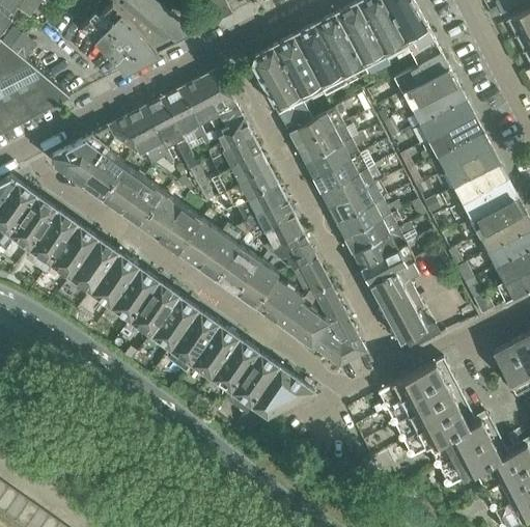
[(0,0),(0,9),(7,16),(15,6),(29,18),(40,3),(49,8),(52,4),(46,0),(0,0)]
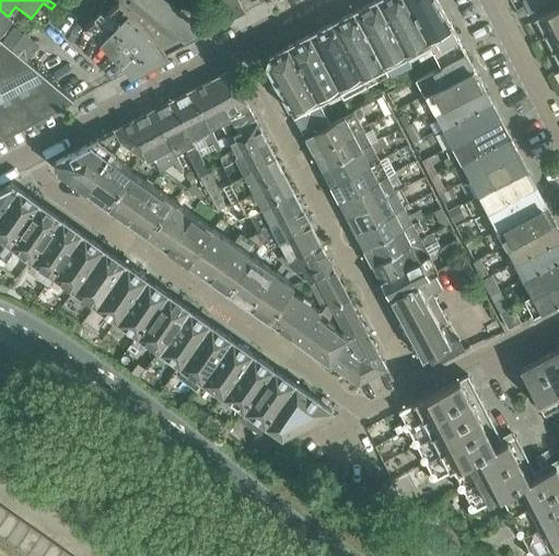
[(205,38),(159,0),(125,0),(119,7),(167,58),(205,38)]
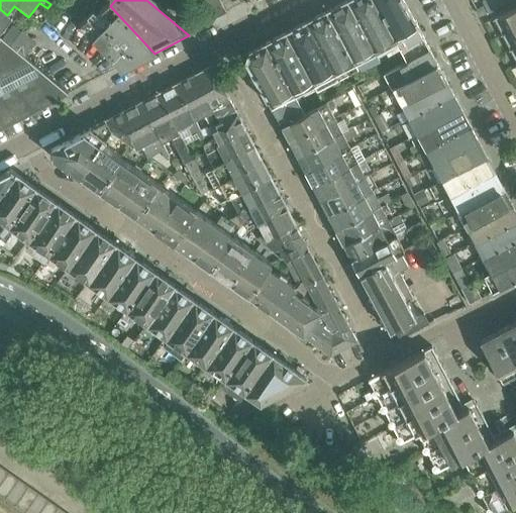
[(225,16),(216,0),(194,0),(208,25),(225,16)]
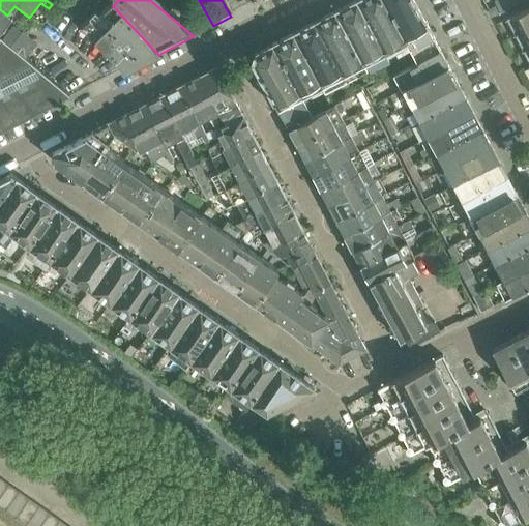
[(407,46),(381,0),(360,0),(356,2),(386,57),(407,46)]
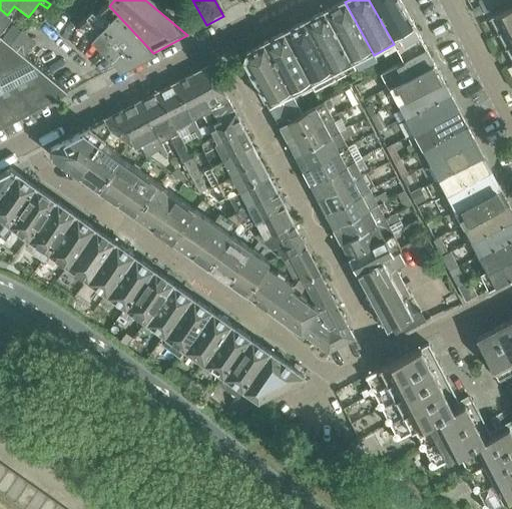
[(427,53),(399,0),(369,0),(394,44),(405,64),(427,53)]
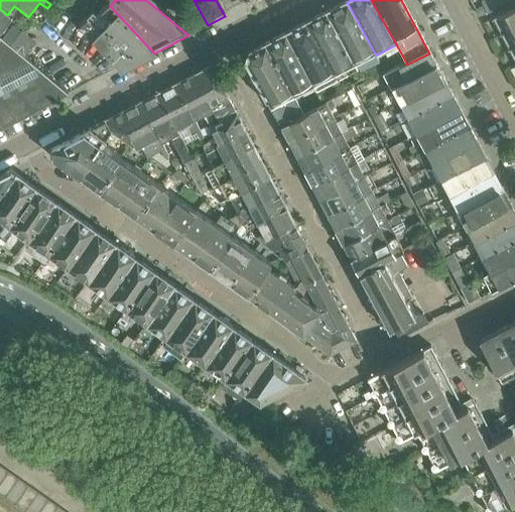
[(499,10),(494,0),(489,0),(482,4),(488,15),(499,10)]
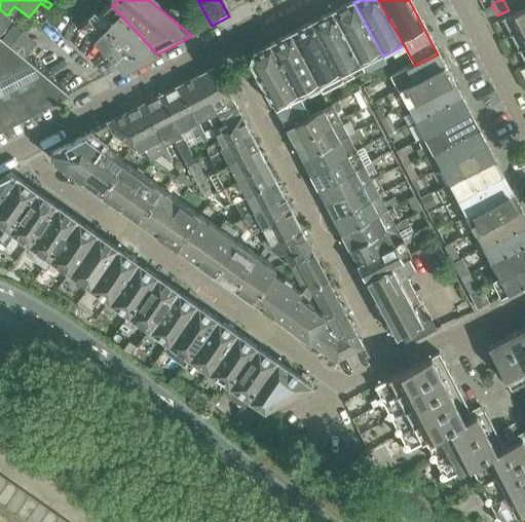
[(520,4),(517,0),(503,0),(509,10),(520,4)]
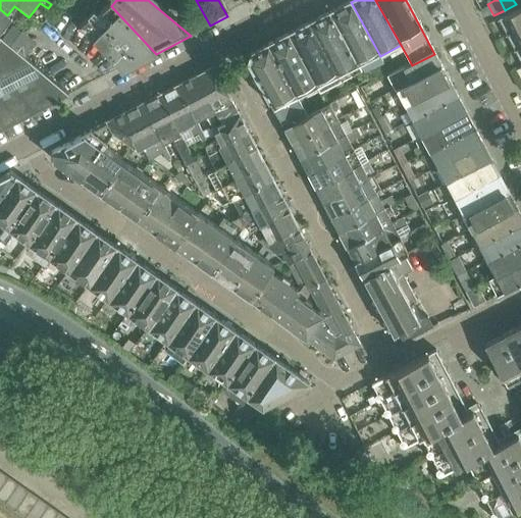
[(380,56),(351,2),(329,13),(360,66),(380,56)]
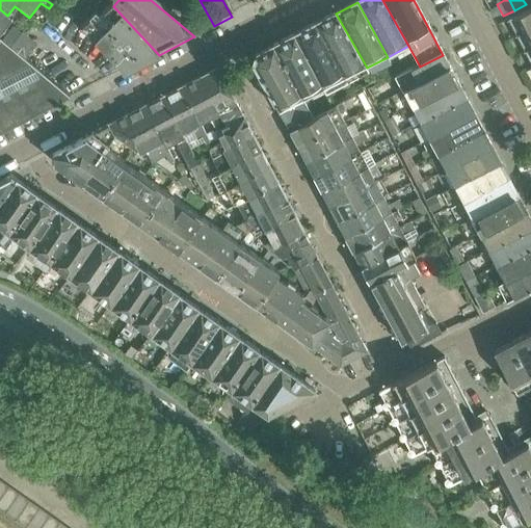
[(159,55),(113,6),(100,20),(95,16),(82,29),(125,72),(159,55)]
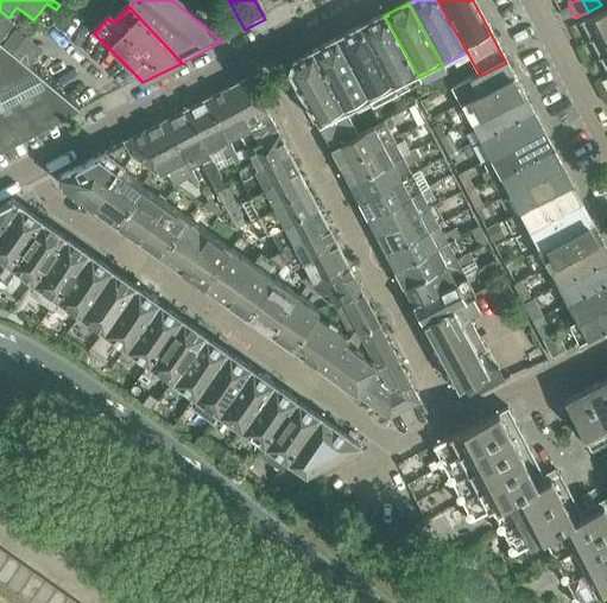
[(8,18),(0,11),(0,38),(13,21),(8,18)]
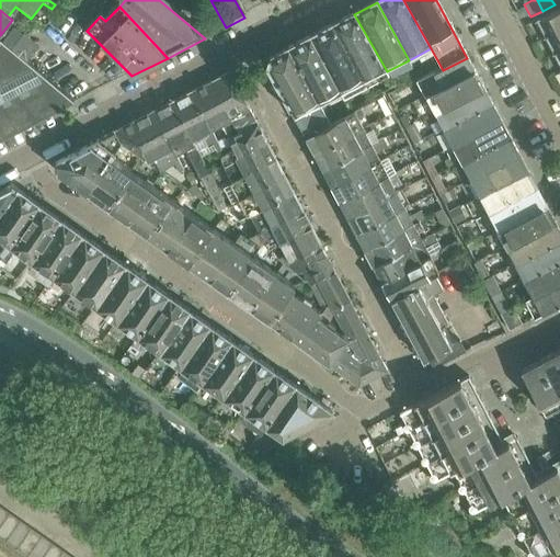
[(527,19),(524,12),(517,15),(521,22),(527,19)]
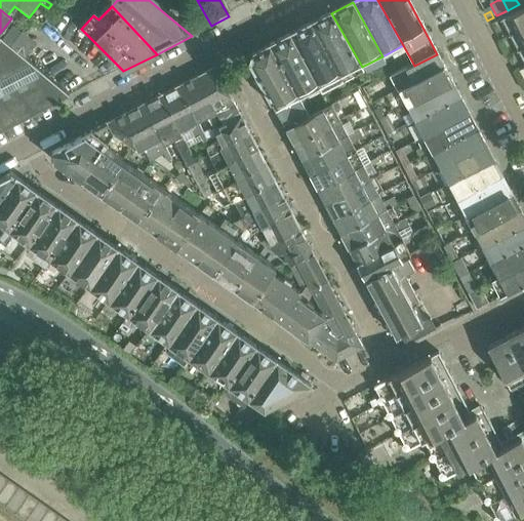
[(510,39),(523,32),(523,11),(501,24),(510,39)]
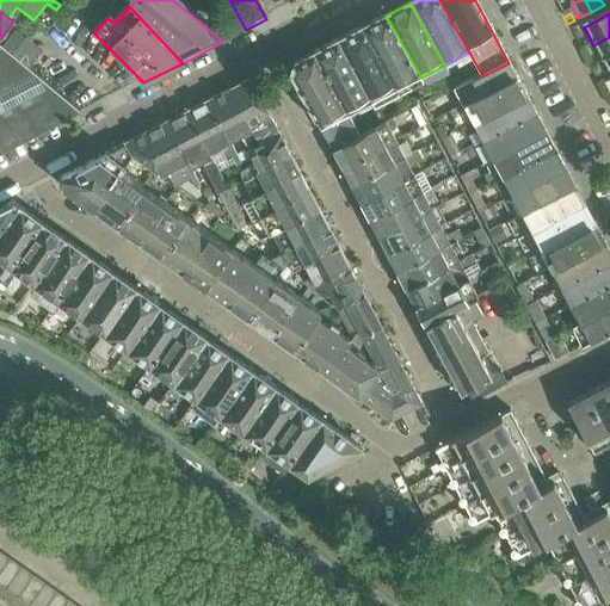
[(421,78),(386,16),(362,28),(396,91),(421,78)]
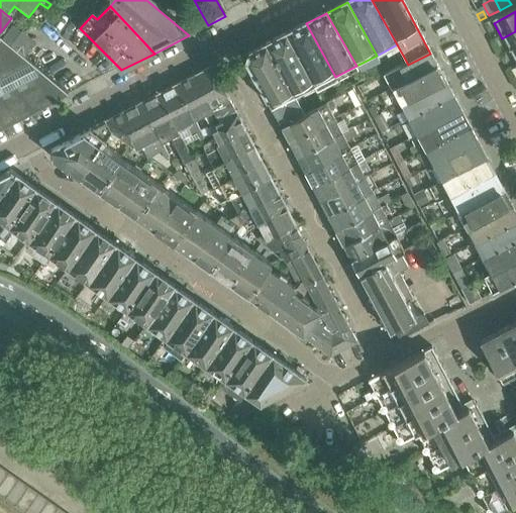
[(335,77),(306,23),(286,34),(315,87),(335,77)]
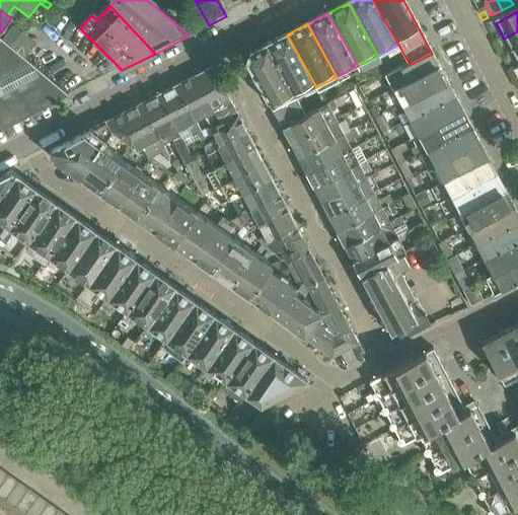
[(512,55),(517,51),(517,31),(504,39),(512,55)]
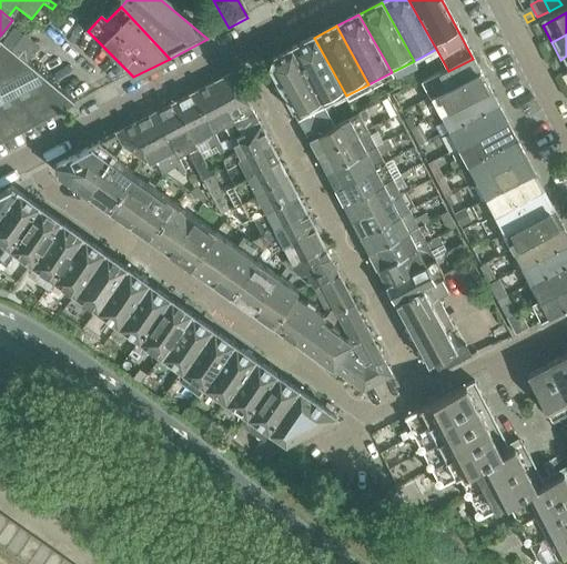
[(346,96),(314,38),(292,50),(324,108),(346,96)]
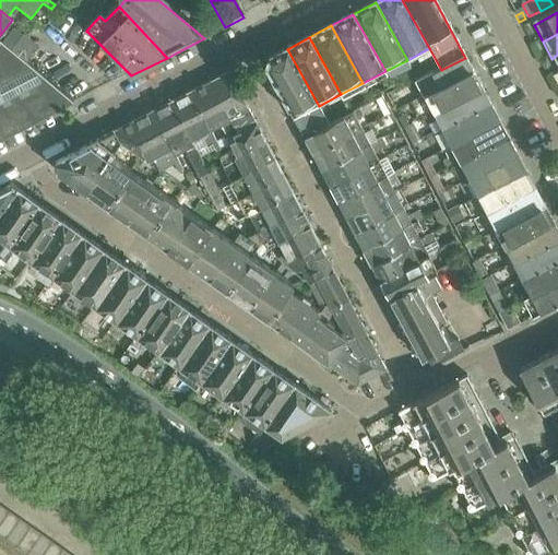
[(0,132),(56,104),(66,110),(74,105),(14,56),(0,44),(0,132)]
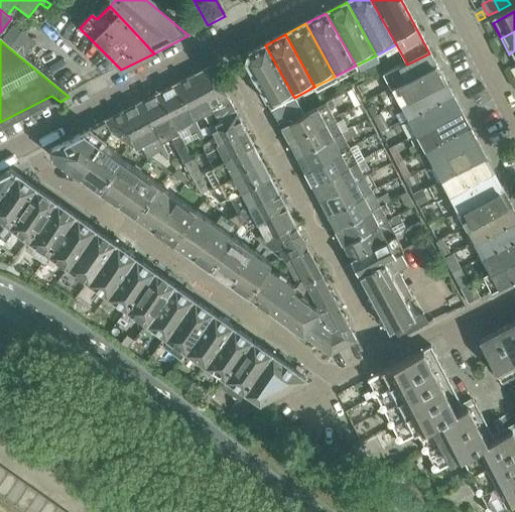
[(294,98),(265,45),(247,53),(244,64),(281,131),(297,122),(286,102),(294,98)]
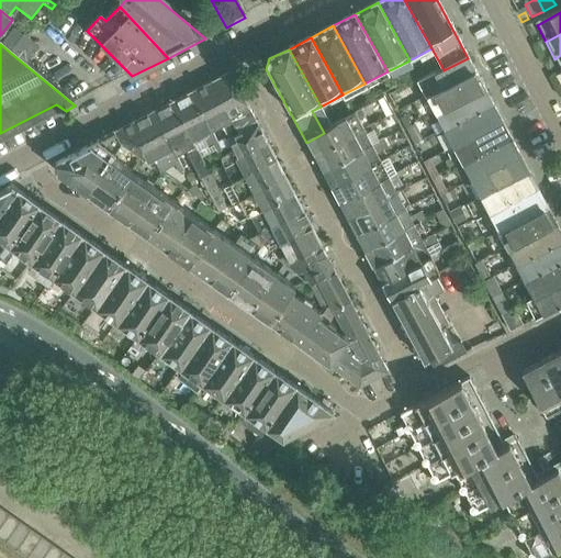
[(427,100),(477,74),(468,58),(444,70),(430,78),(418,84),(427,100)]
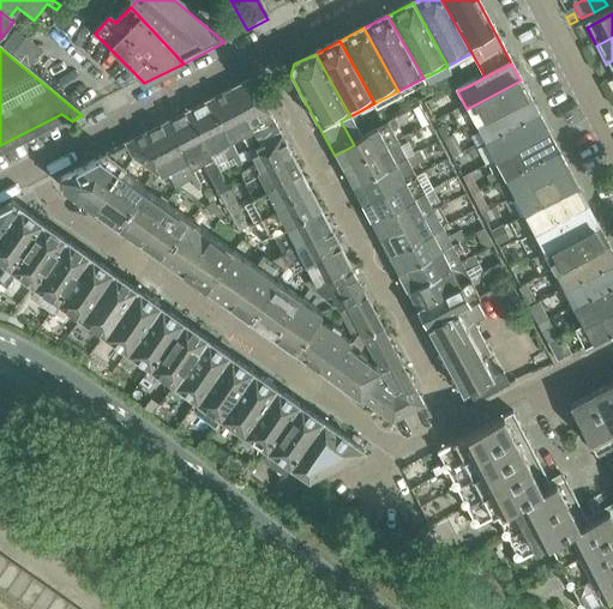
[(475,127),(530,98),(521,80),(467,109),(454,116),(462,133),(475,127)]
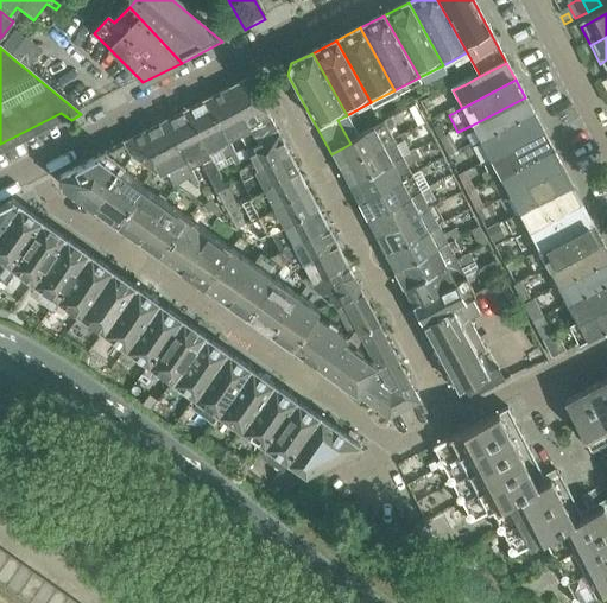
[(279,139),(251,82),(228,94),(257,150),(279,139)]
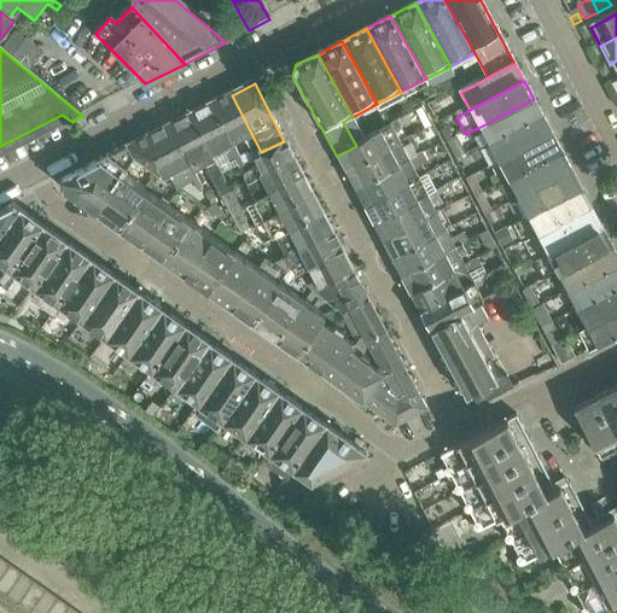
[(261,152),(232,95),(213,106),(234,147),(245,141),(254,157),(261,152)]
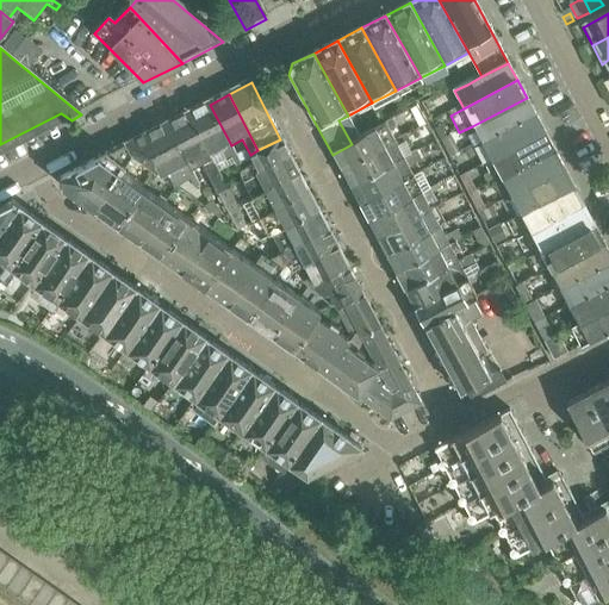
[(483,144),(536,116),(527,98),(472,126),(459,132),(465,143),(477,137),(476,135),(477,133),(483,144)]
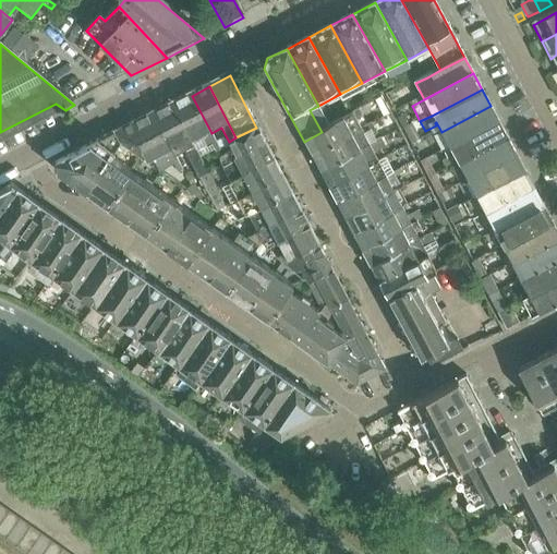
[(221,153),(212,133),(192,96),(173,106),(193,143),(202,137),(207,149),(213,147),(217,155),(221,153)]
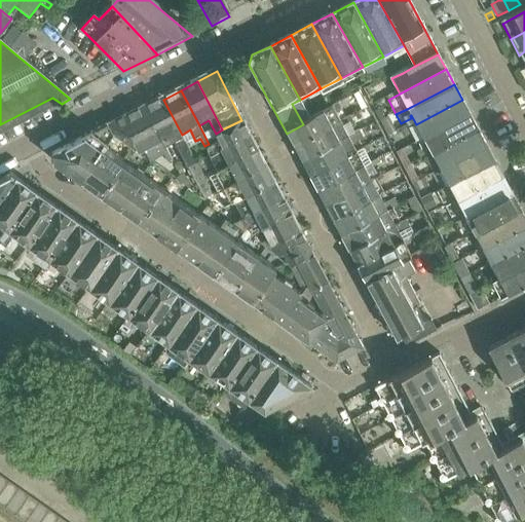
[(193,158),(182,135),(163,100),(145,109),(165,148),(175,144),(180,155),(187,170),(197,164),(193,158)]
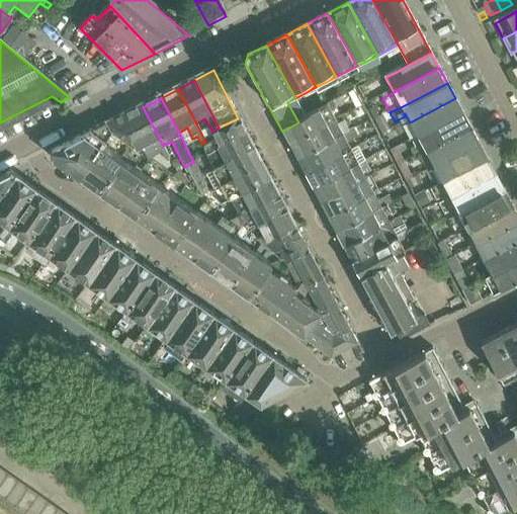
[(418,139),(463,114),(455,98),(410,122),(395,131),(399,138),(413,131),(418,139)]
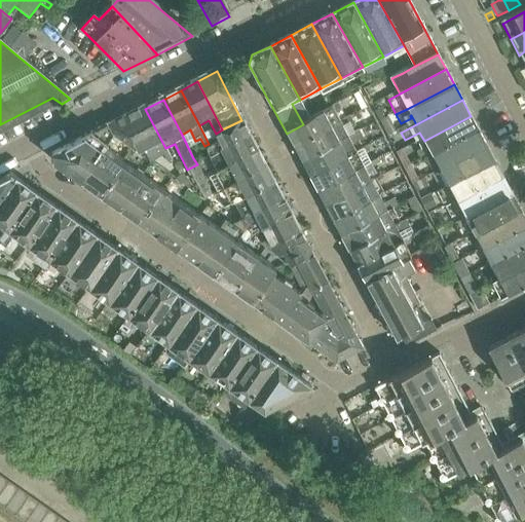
[(295,148),(341,123),(338,116),(343,113),(339,106),(303,124),(287,134),(295,148)]
